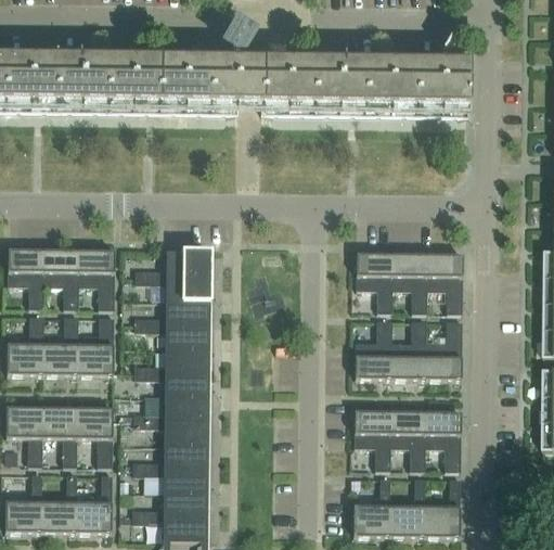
[(221,62),(0,59),(0,111),(249,114),(468,116),(469,65),(250,62),(237,62),(244,51),(240,48),(246,37),(239,33),(232,43),(232,45),(221,62)]
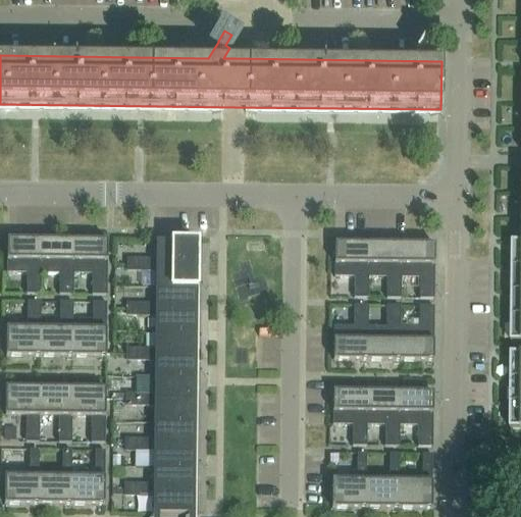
[(27,291),(41,291),(41,270),(42,237),(7,236),(7,270),(28,270),(27,291)]
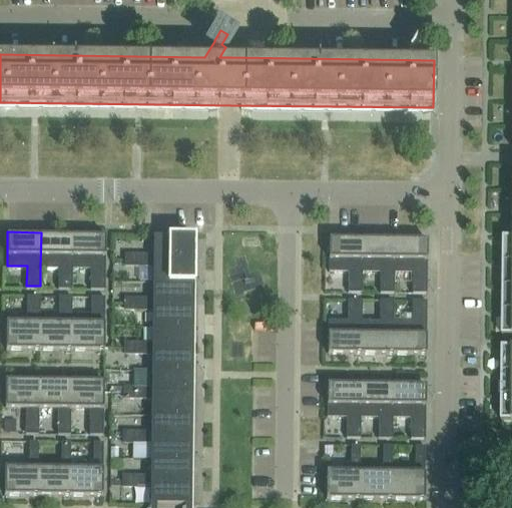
[(58,287),(72,287),(72,266),(73,232),(41,232),(40,266),(59,266),(58,287)]
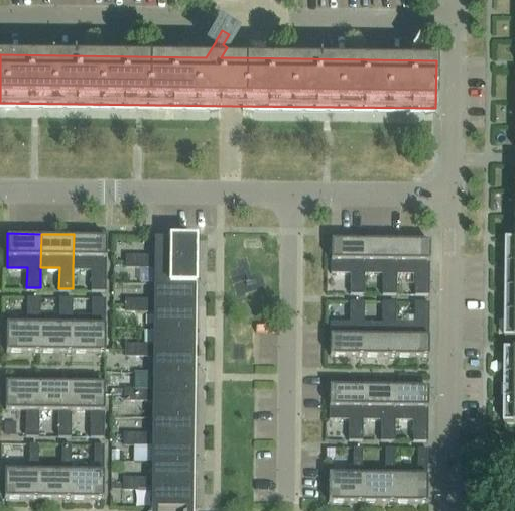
[(106,288),(107,235),(74,234),(73,267),(92,267),(92,288),(105,288),(106,288)]
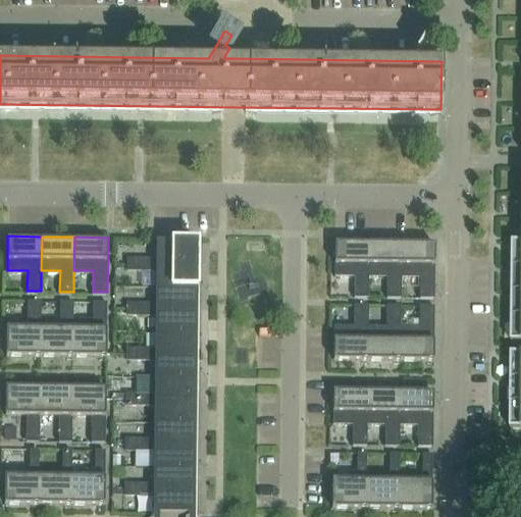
[(128,256),(128,262),(197,262),(198,239),(197,239),(156,238),(156,256),(128,256)]
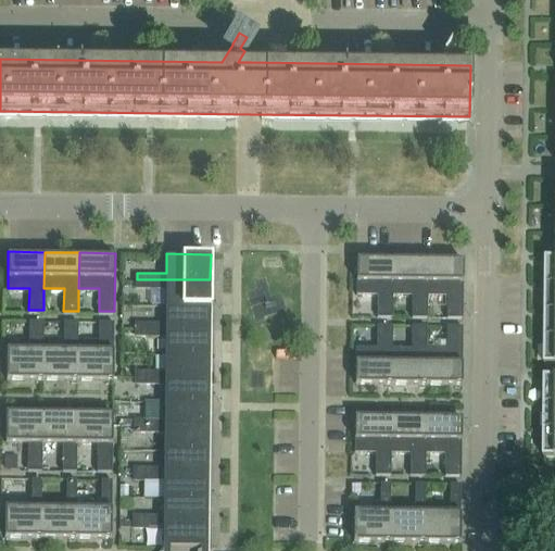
[(392,314),(392,292),(393,257),(356,255),(356,291),(378,292),(378,314),(392,314)]
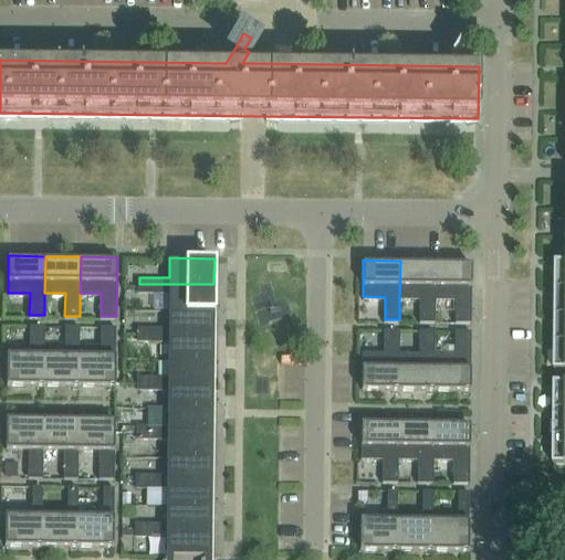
[(435,319),(435,297),(436,261),(400,261),(399,297),(420,297),(420,319),(435,319)]
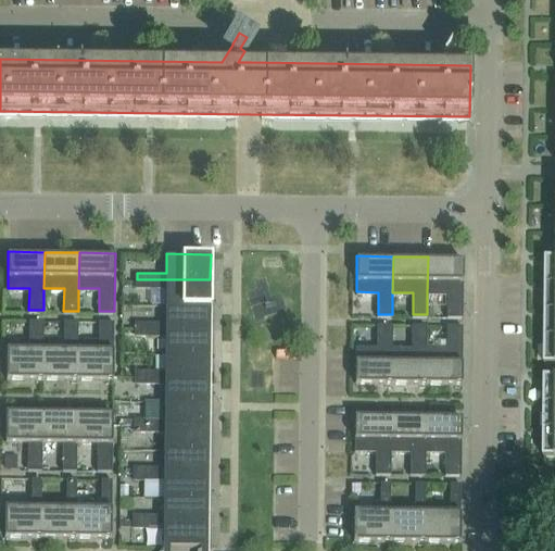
[(464,257),(463,257),(428,257),(427,292),(448,292),(448,315),(462,315),(463,315),(464,257)]
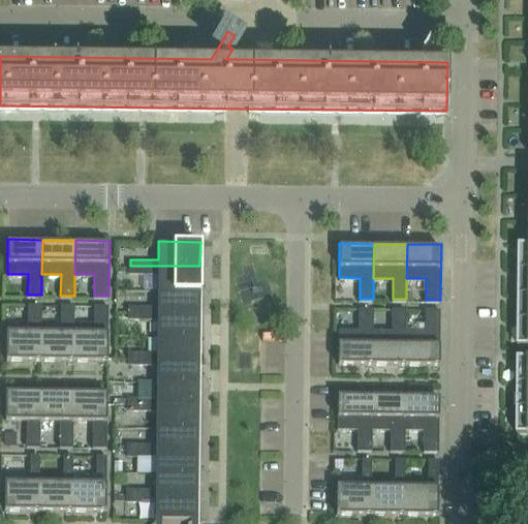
[(199,266),(130,266),(130,271),(158,271),(158,286),(199,287),(199,266)]
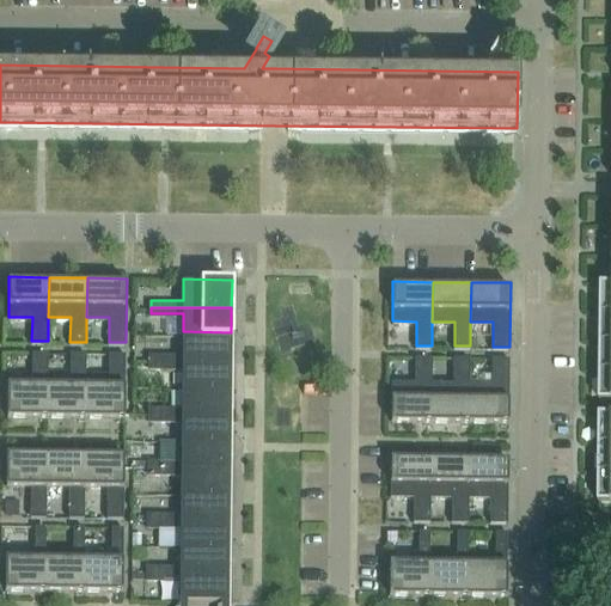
[(150,353),(150,359),(231,360),(231,332),(183,331),(182,353),(150,353)]
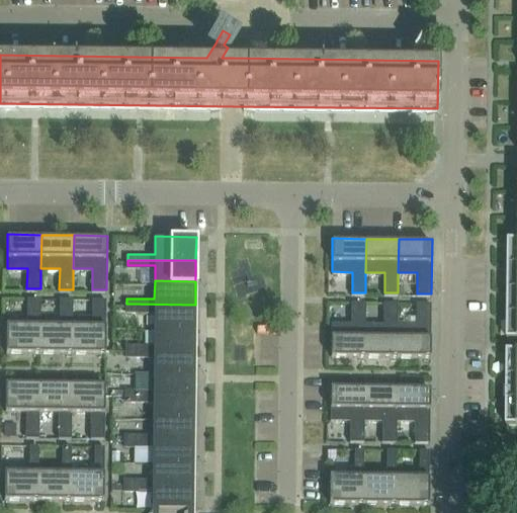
[(6,350),(39,351),(40,323),(40,296),(27,296),(27,323),(7,322),(6,350)]
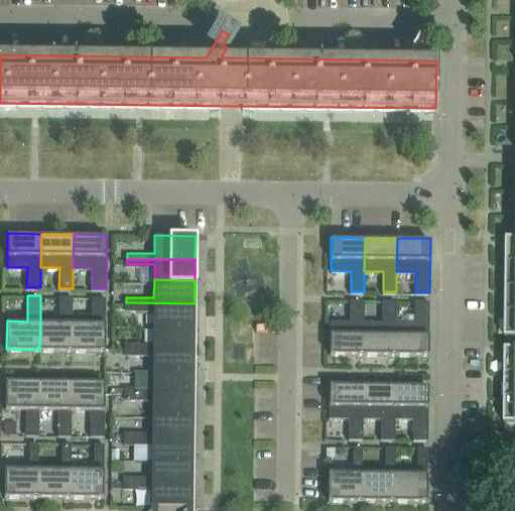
[(39,350),(72,350),(73,322),(73,295),(59,295),(59,322),(40,322),(39,350)]
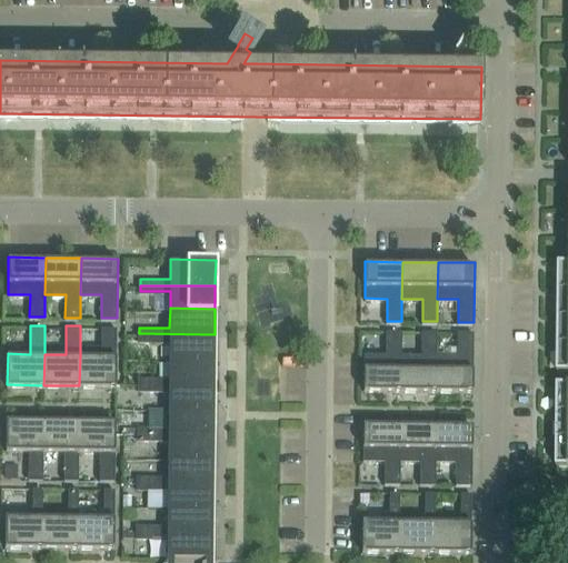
[(101,327),(101,354),(80,354),(79,385),(116,385),(117,327),(116,327),(101,327)]
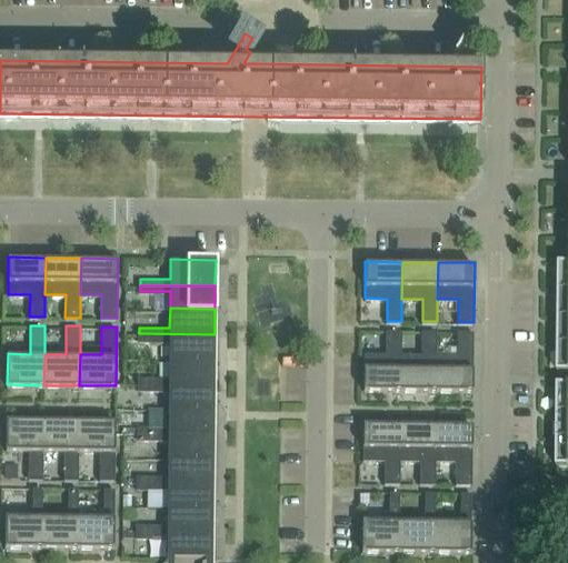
[(400,389),(401,352),(401,330),(386,329),(386,352),(365,352),(364,389),(400,389)]
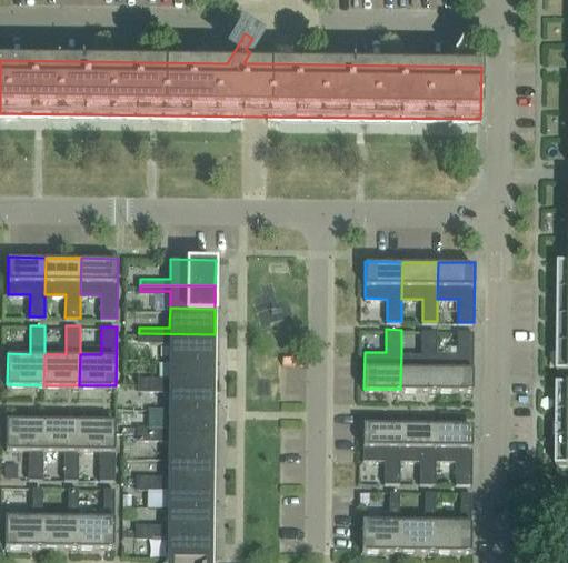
[(400,389),(436,390),(437,353),(437,330),(421,330),(421,352),(401,352),(400,389)]
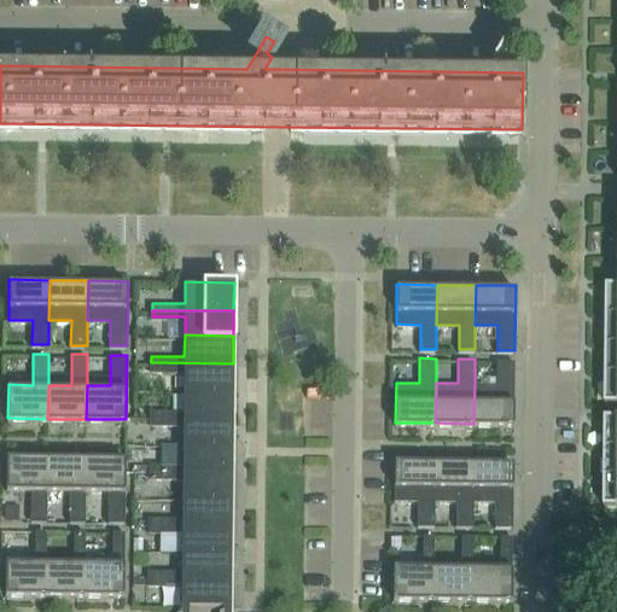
[(496,359),(496,384),(475,384),(473,424),(513,424),(514,359),(513,359),(496,359)]
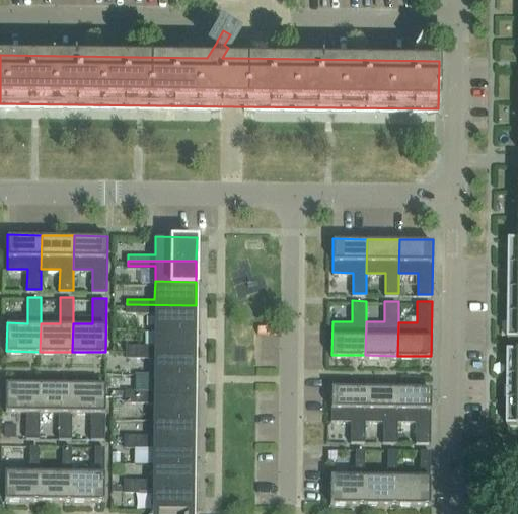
[(196,305),(127,304),(127,310),(154,310),(154,326),(196,326),(196,305)]
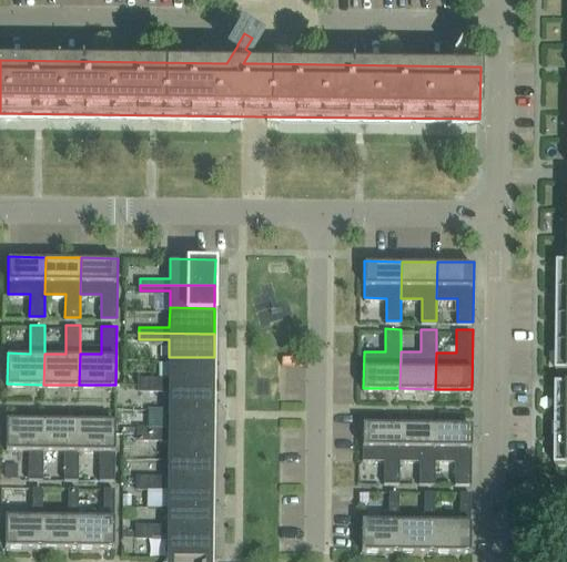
[(566,340),(558,340),(557,368),(566,368),(566,340)]
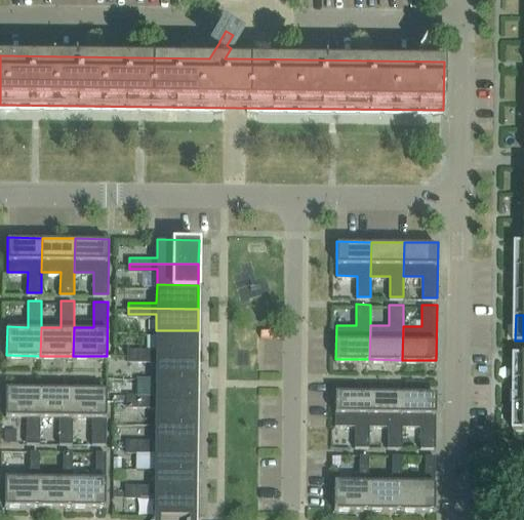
[(128,348),(128,354),(197,355),(198,330),(156,330),(156,348),(128,348)]
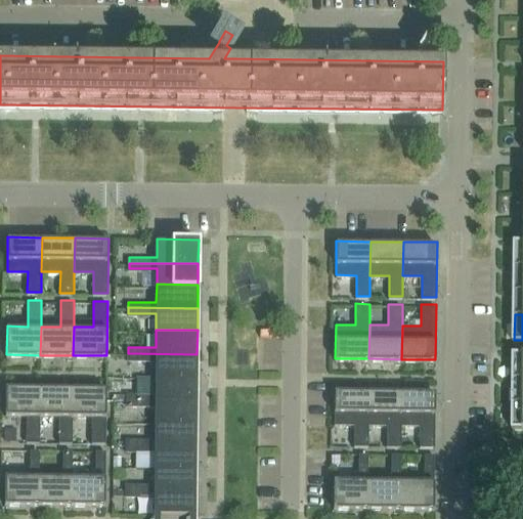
[(522,351),(514,351),(514,377),(522,377),(522,351)]
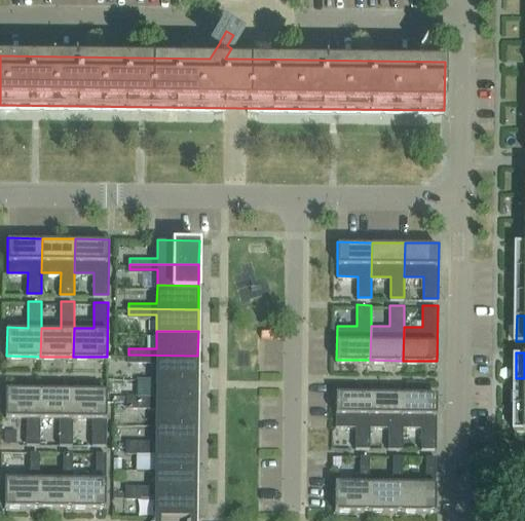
[(197,356),(128,355),(128,360),(156,360),(155,376),(197,377),(197,356)]
